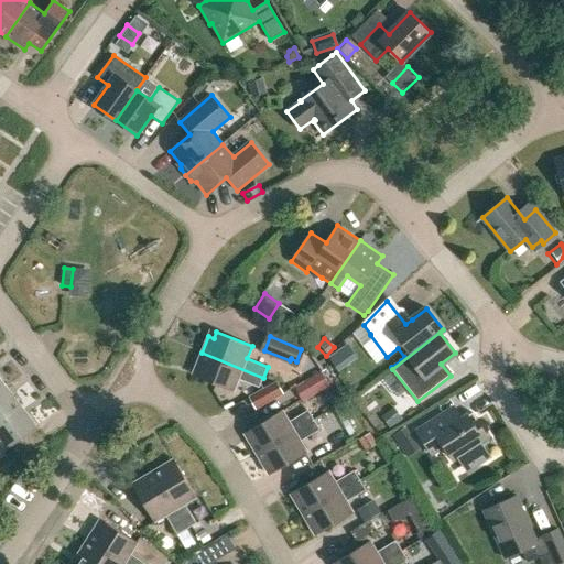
[(197,377),(234,391),(238,379),(259,388),(263,378),(202,353),(195,368),(201,370),(197,377)]
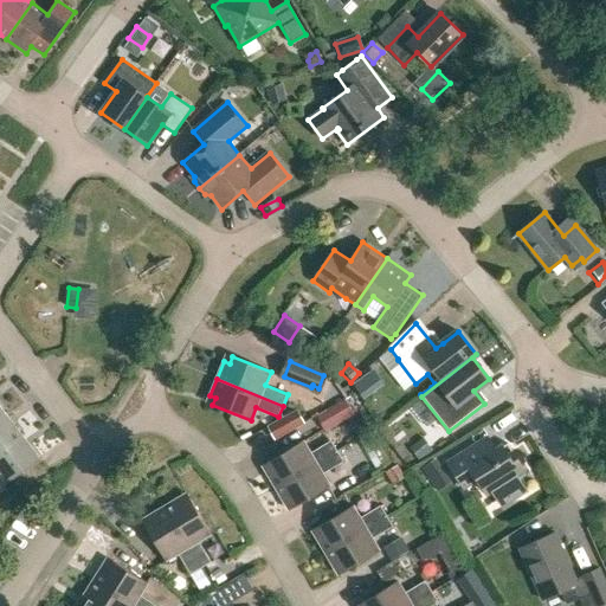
[(365,379),(355,385),(363,397),(372,391),(365,379)]
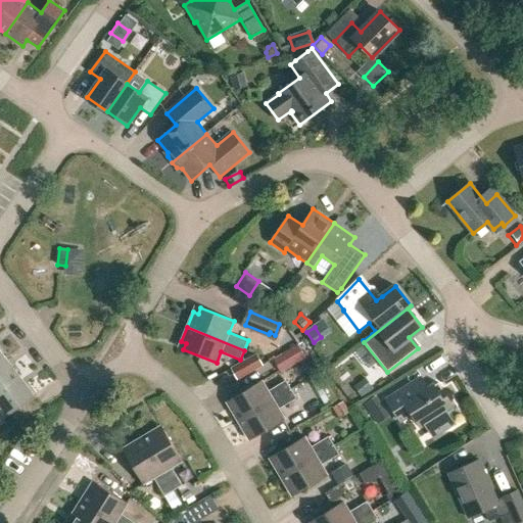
[(306,358),(301,348),(305,346),(302,341),(273,358),(281,373),(306,358)]
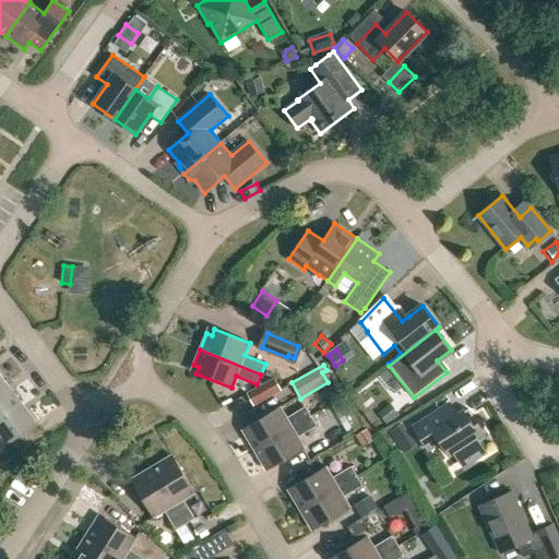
[(274,377),(246,393),(253,405),(282,390),(274,377)]
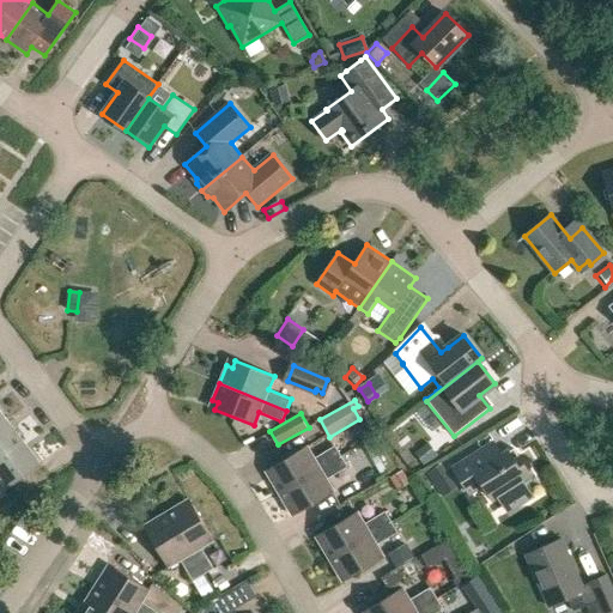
[(0,457),(23,442),(6,419),(0,423),(0,457)]
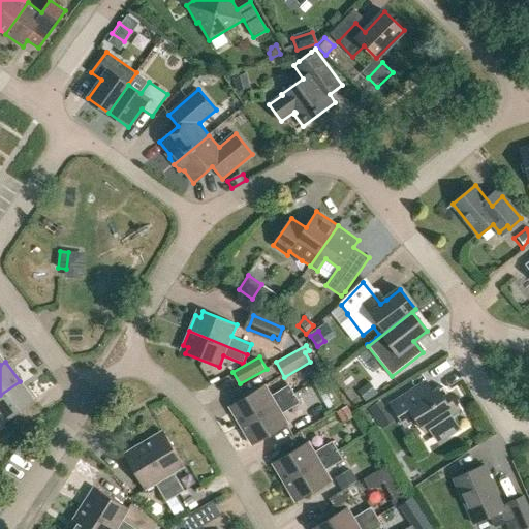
[(331,373),(314,382),(331,410),(347,401),(331,373)]
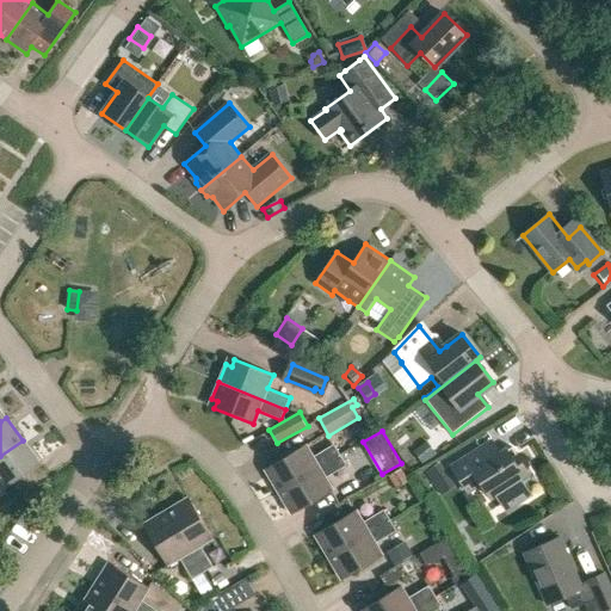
[(0,498),(6,493),(4,489),(39,463),(23,440),(0,456),(0,498)]
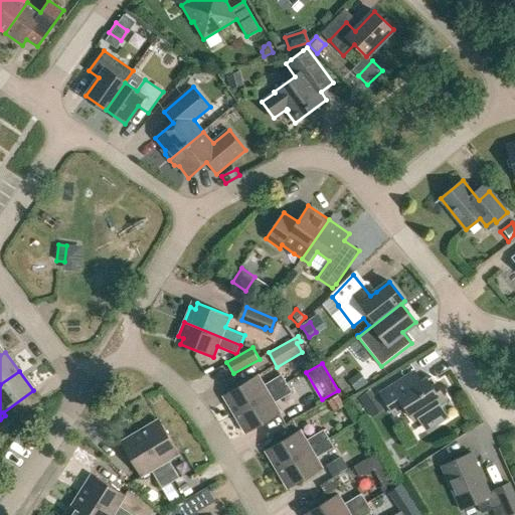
[(418,416),(426,430),(447,416),(439,403),(446,399),(432,377),(421,383),(415,373),(381,394),(394,414),(405,407),(413,419),(418,416)]
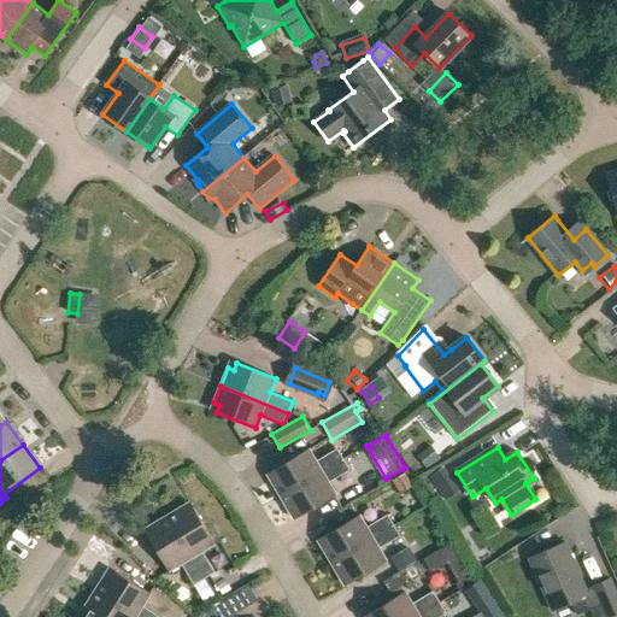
[(271,480),(281,497),(344,459),(338,448),(316,462),(309,450),(272,471),(276,477),(271,480)]
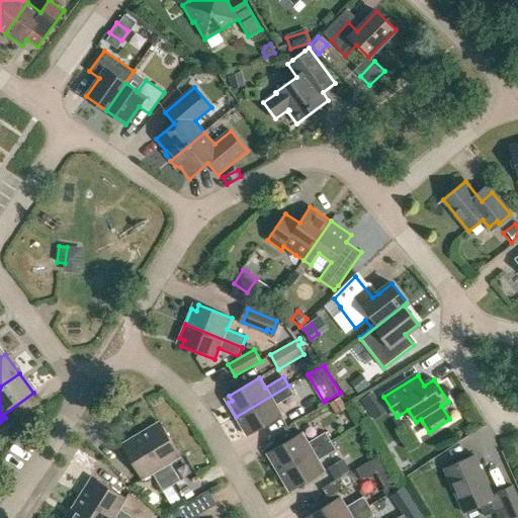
[(363,376),(352,384),(358,394),(369,384),(363,376)]
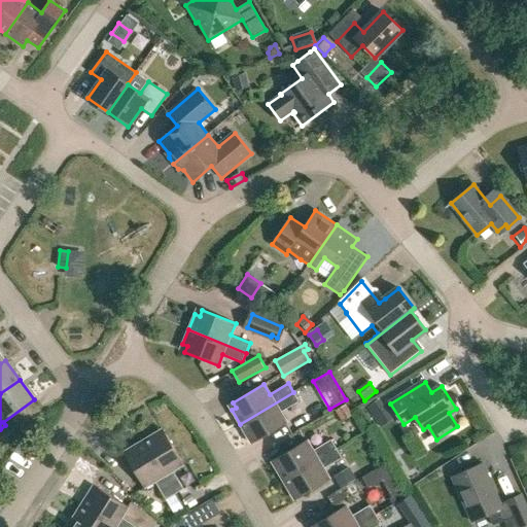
[(252,435),(256,442),(287,423),(281,413),(300,401),(293,392),(240,424),(248,438),(252,435)]
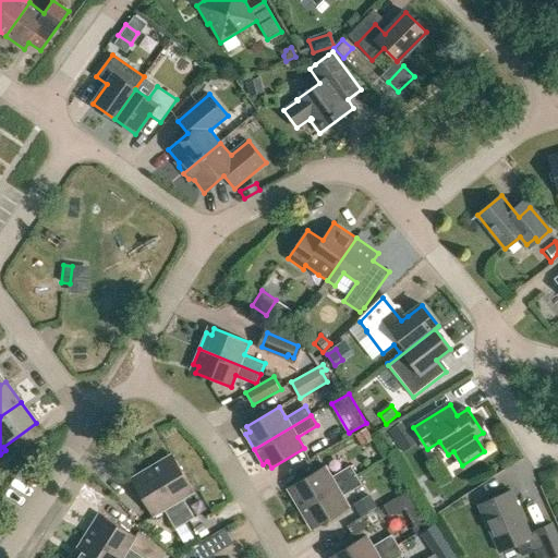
[(399,424),(387,432),(401,455),(414,446),(399,424)]
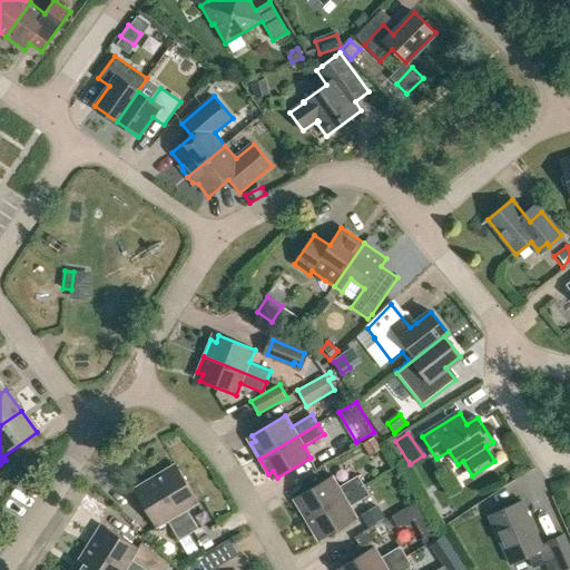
[(155,477),(189,534),(199,529),(187,509),(199,502),(179,469),(173,472),(170,468),(155,477)]
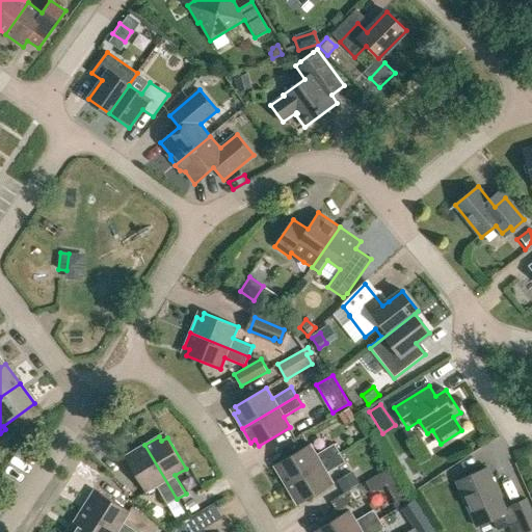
[(277,471),(286,485),(340,453),(335,444),(316,455),(310,444),(278,462),(282,469),(277,471)]
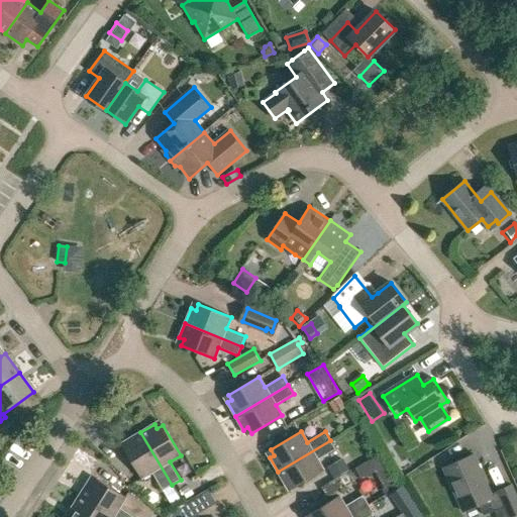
[(152,473),(163,490),(172,485),(140,432),(126,440),(129,444),(123,448),(141,479),(152,473)]
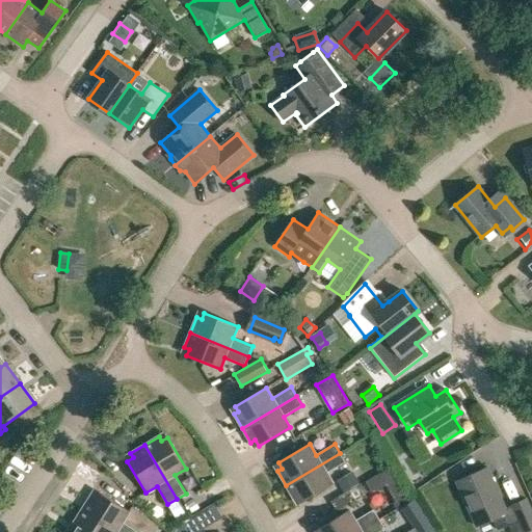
[(298,497),(302,503),(334,484),(327,473),(345,462),(340,453),(286,485),(294,500),(298,497)]
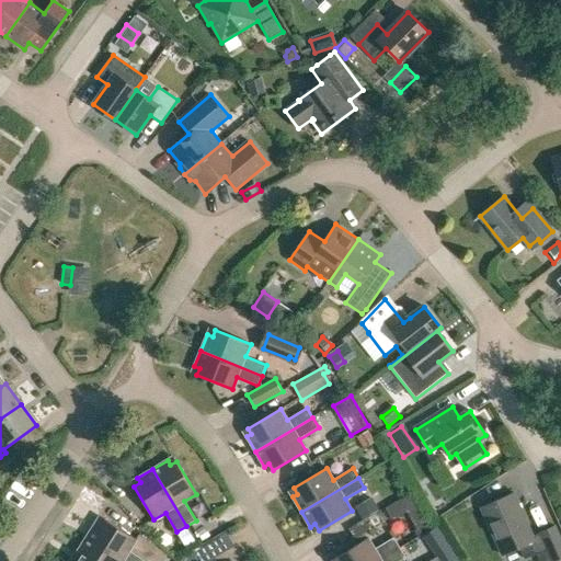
[(355,506),(363,519),(387,505),(379,492),(355,506)]
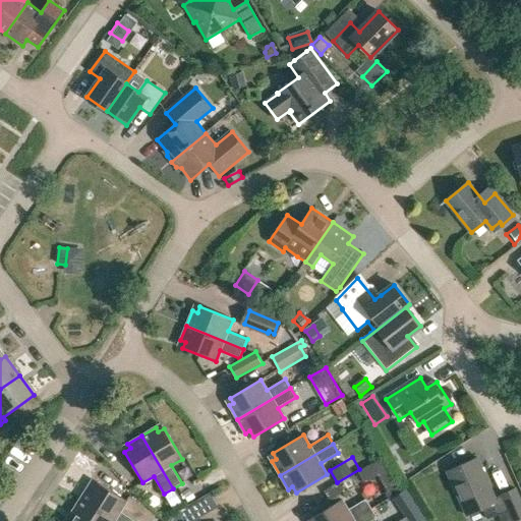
[(389,469),(383,458),(359,470),(366,482),(389,469)]
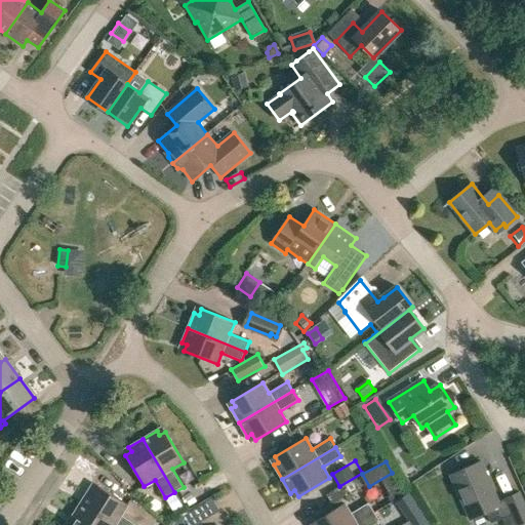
[(491,524),(502,519),(506,524),(505,524),(517,524),(524,522),(524,505),(520,493),(505,499),(506,500),(499,503),(481,461),(450,476),(470,520),(486,513),(491,524)]
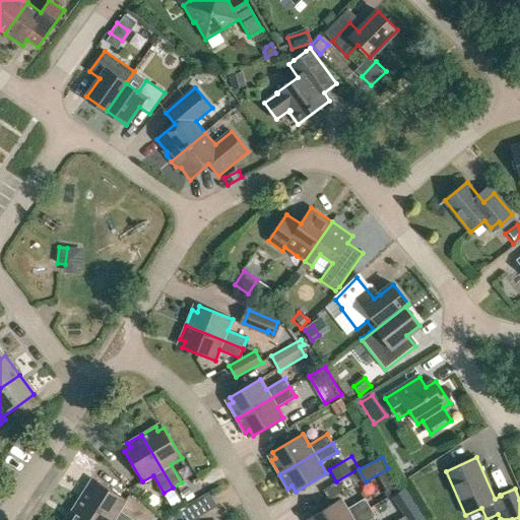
[(329,499),(344,491),(338,480),(324,490),(329,499)]
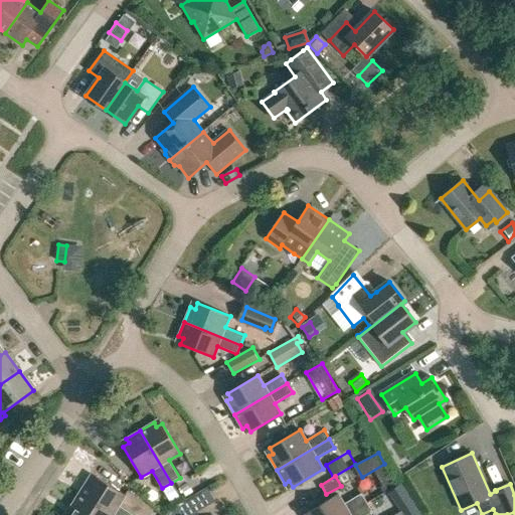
[(79,493),(114,514),(134,514),(120,506),(126,496),(96,477),(93,482),(89,479),(79,493)]
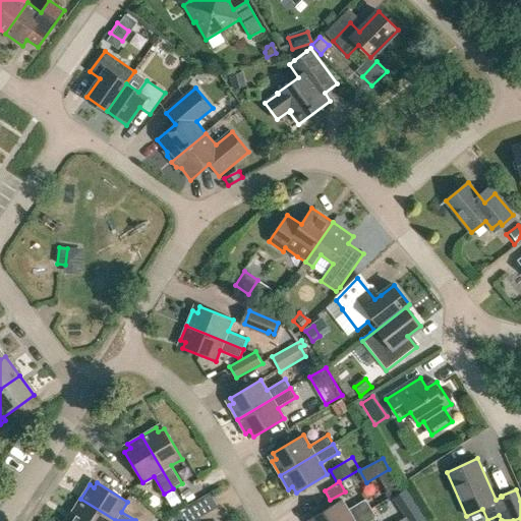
[(73,520),(74,520),(115,520),(80,499),(72,512),(76,515),(73,520)]
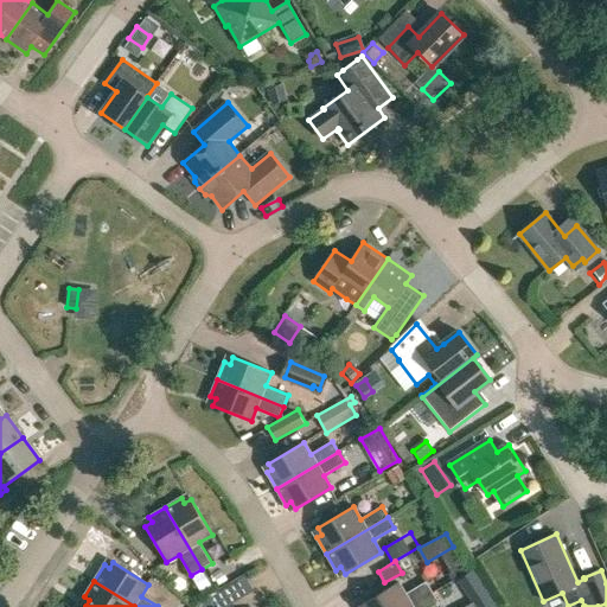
[(209,581),(198,588),(205,600),(216,593),(209,581)]
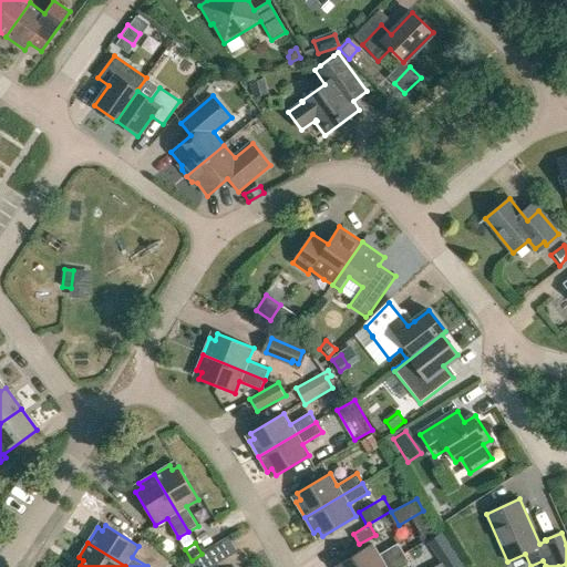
[(334,566),(333,566),(381,566),(404,554),(399,544),(379,555),(372,544),(334,566)]
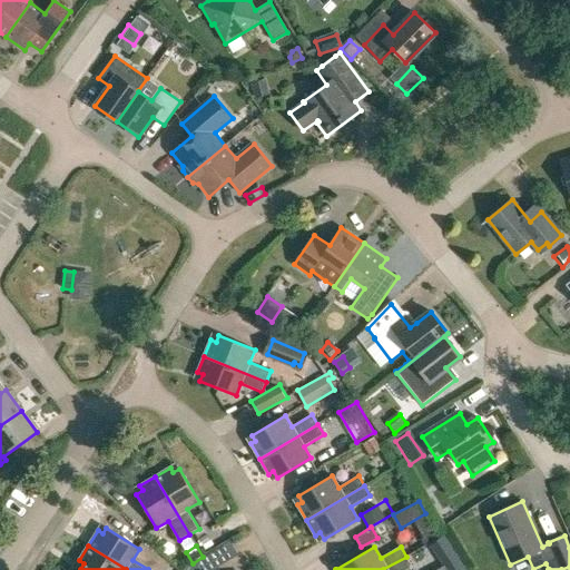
[(203,557),(193,563),(186,567),(184,569),(210,569),(217,566),(209,553),(203,557)]
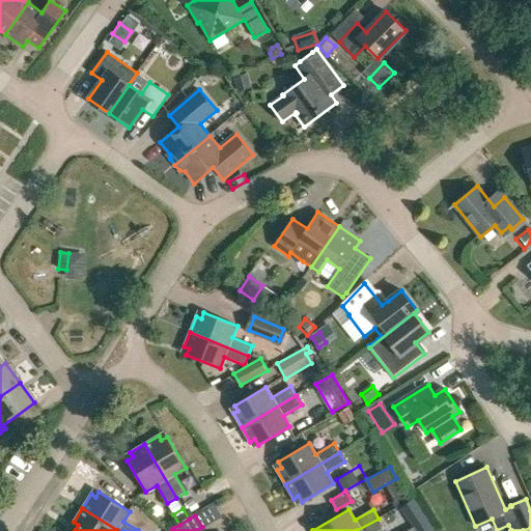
[(357,530),(379,530),(384,528),(379,519),(357,530)]
